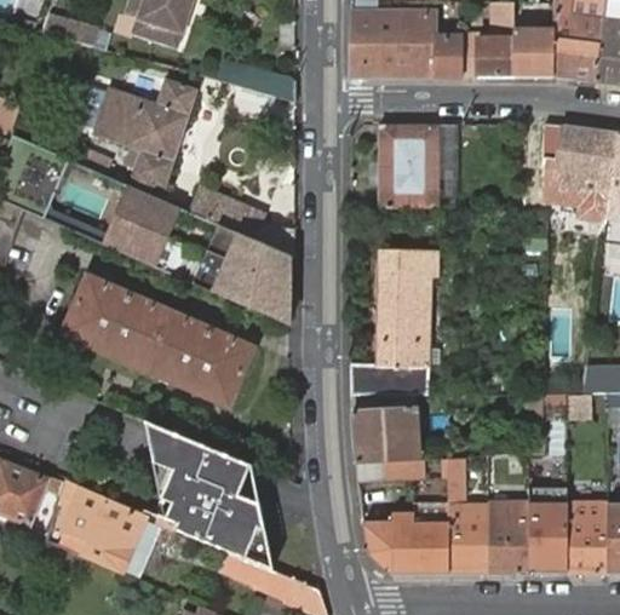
[(127,0),(124,12),(136,16),(142,0),(127,0)]
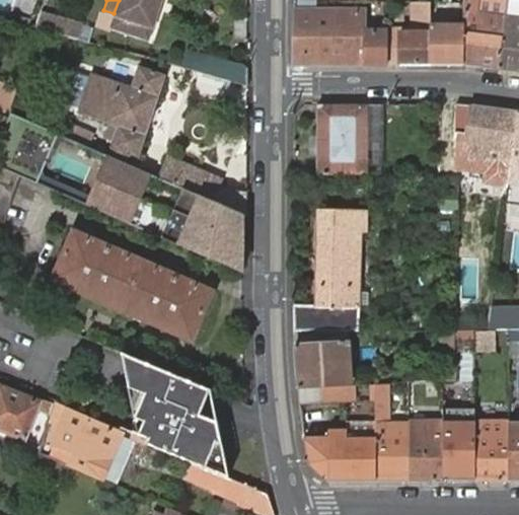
[(119,0),(114,13),(109,25),(147,40),(160,0),(119,0)]
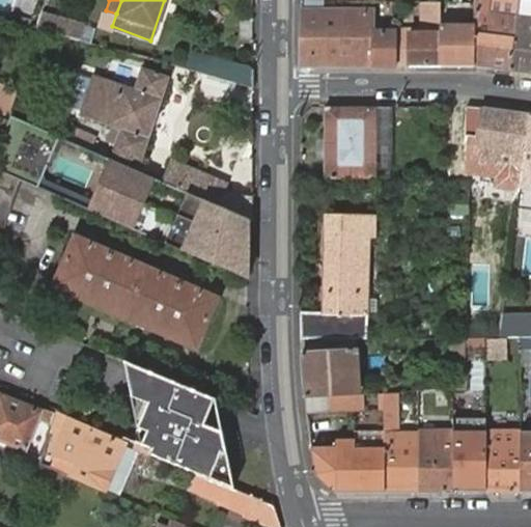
[(473,0),(473,1),(472,24),(471,64),(508,70),(515,15),(490,10),(490,0),(473,0)]
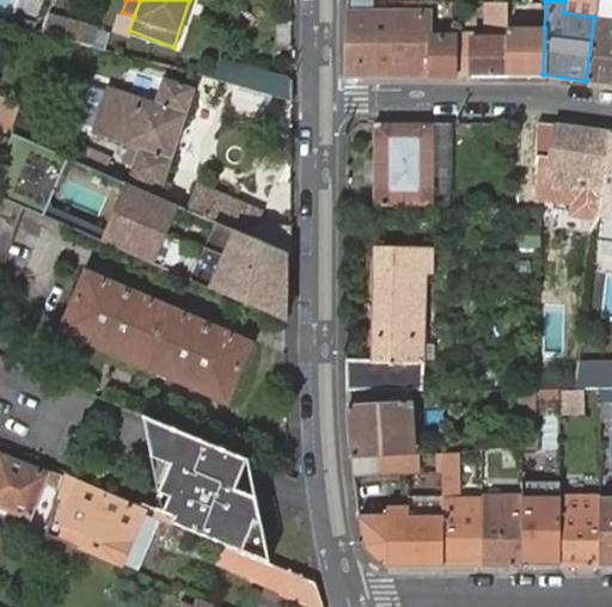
[(506,1),(483,1),(483,31),(483,38),(471,37),(470,42),(456,42),(456,74),(506,73),(506,28),(506,1)]
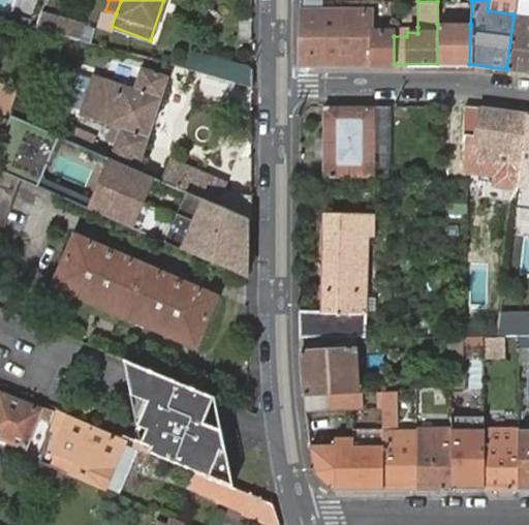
[(377,9),(299,10),(299,63),(394,64),(394,36),(378,36),(377,9)]
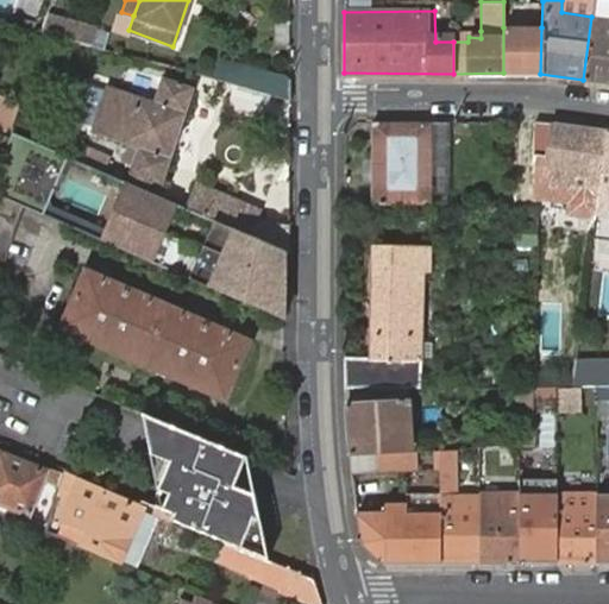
[(94,25),(45,12),(38,29),(89,43),(94,25)]
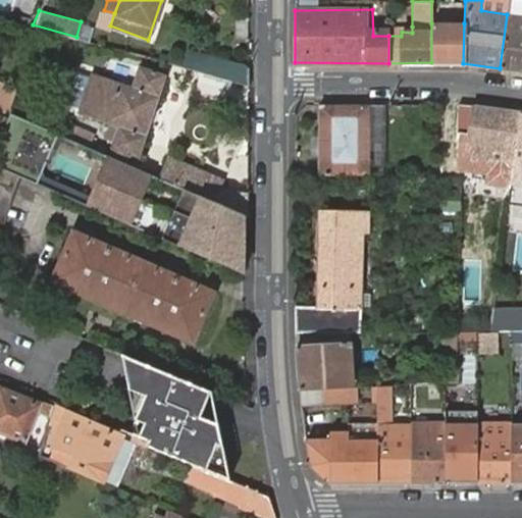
[(521,15),(507,14),(500,68),(521,70),(521,15)]
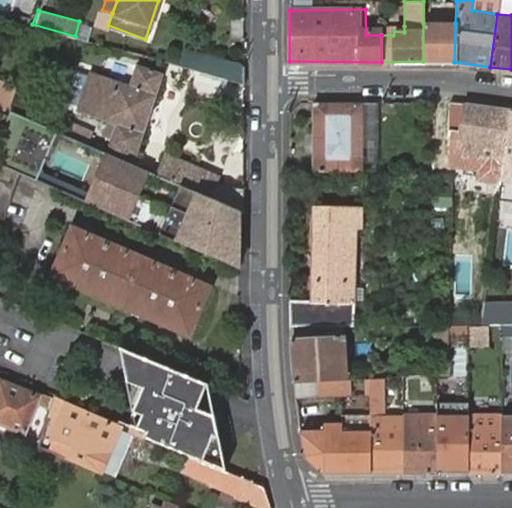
[(455,23),(423,23),(423,61),(454,62),(455,23)]
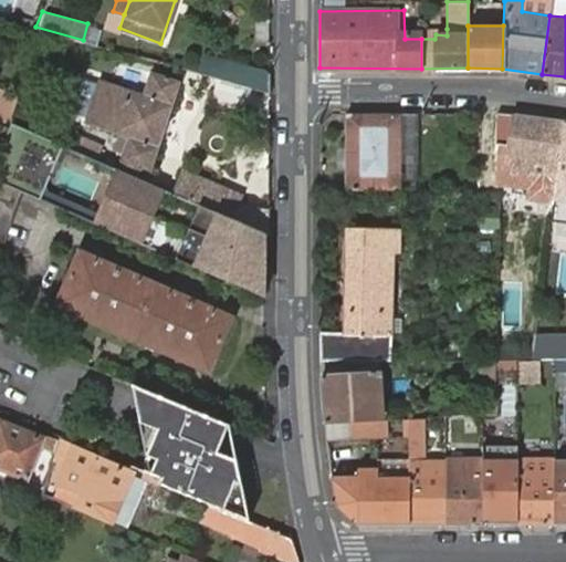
[(447,35),(447,29),(421,29),(421,39),(435,39),(436,34),(447,35)]
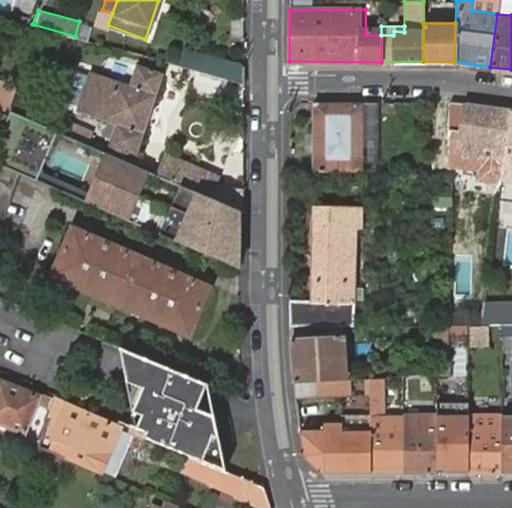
[(181,65),(242,82),(242,64),(185,50),(181,65)]
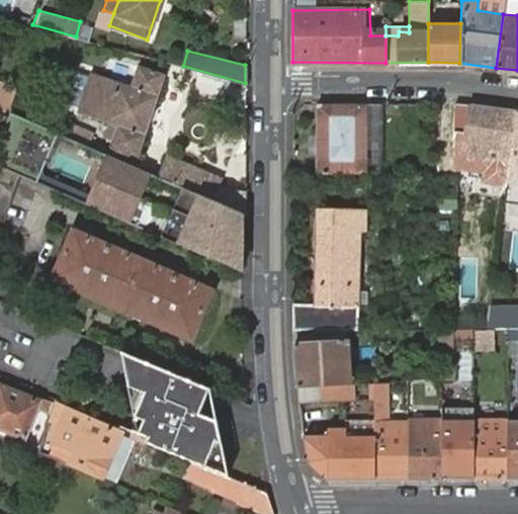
[(111,143),(107,157),(108,158),(125,165),(128,156),(137,159),(163,75),(136,67),(128,86),(88,74),(86,82),(95,84),(87,113),(78,110),(77,115),(109,125),(105,141),(111,143)]
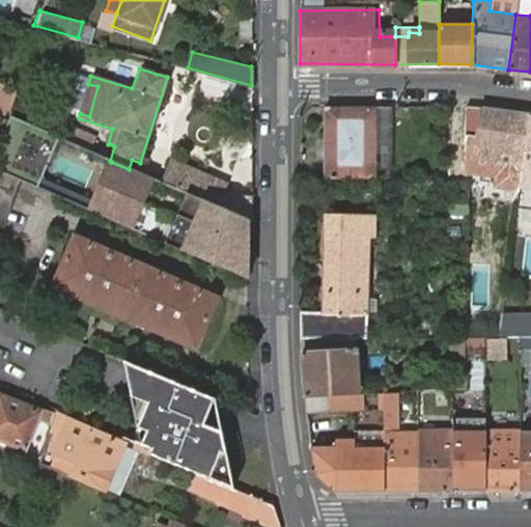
[(0,113),(9,117),(16,87),(0,80),(0,113)]
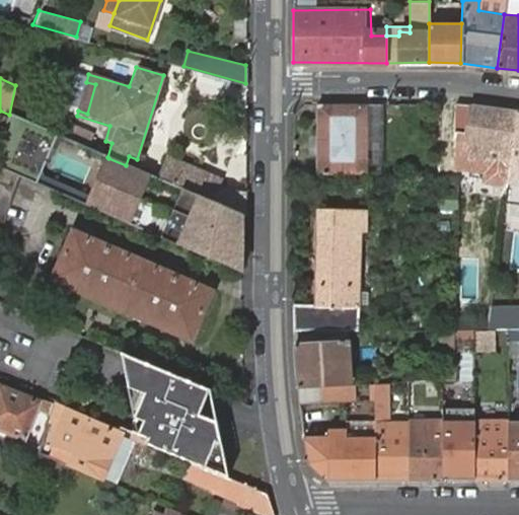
[(86,82),(78,111),(87,114),(95,84),(86,82)]
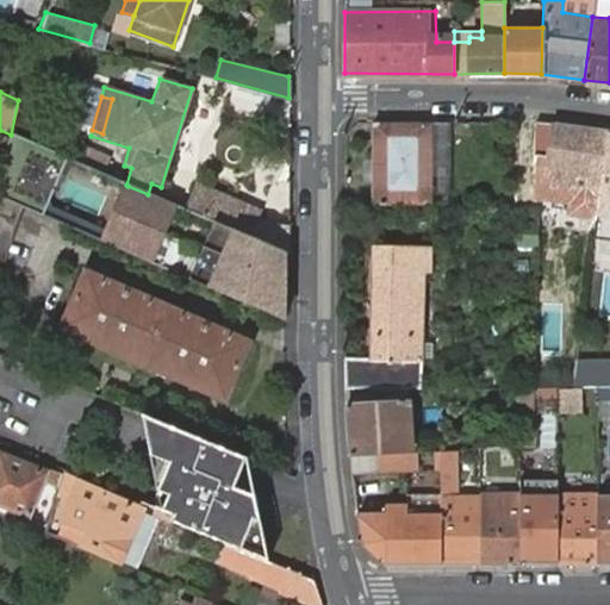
[(448,120),(373,120),(372,203),(447,201),(448,120)]
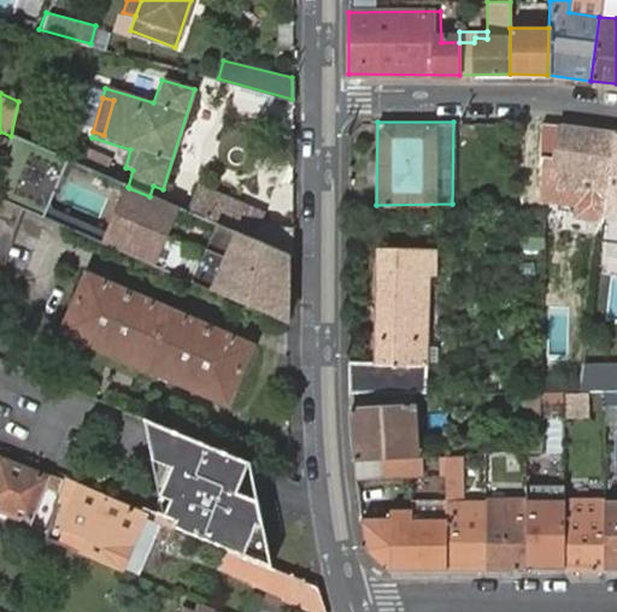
[(528,200),(538,200),(538,188),(540,122),(521,122),(518,192),(529,193),(528,200)]
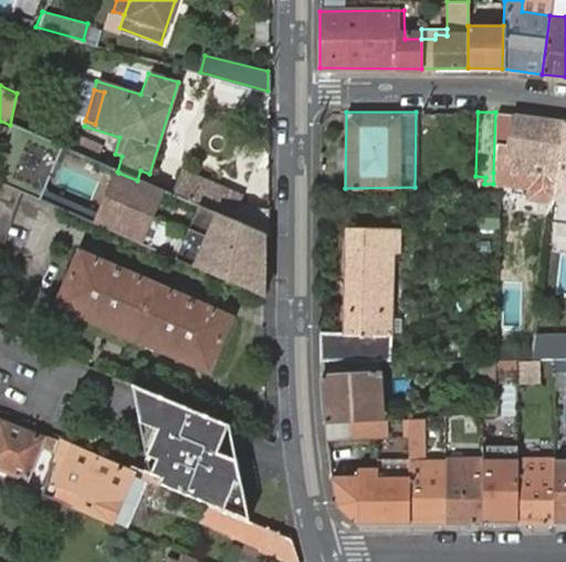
[(495,112),(493,173),(522,175),(523,164),(546,166),(545,177),(546,177),(545,187),(554,188),(562,121),(495,112)]
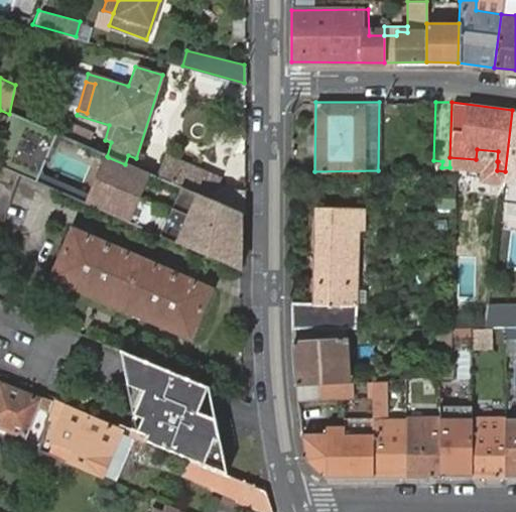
[(515,110),(512,110),(505,171),(505,176),(515,177),(515,110)]
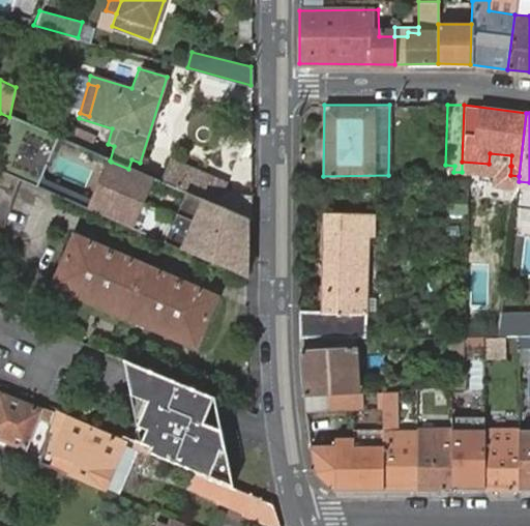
[(58,138),(9,117),(0,141),(0,175),(20,183),(246,274),(246,220),(185,193),(175,216),(139,202),(149,177),(128,169),(111,162),(94,201),(90,203),(45,184),(41,179),(58,138)]
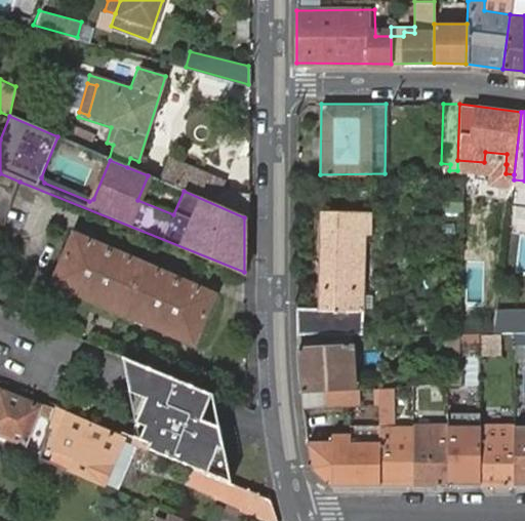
[(485,152),(484,162),(506,164),(507,154),(485,152)]
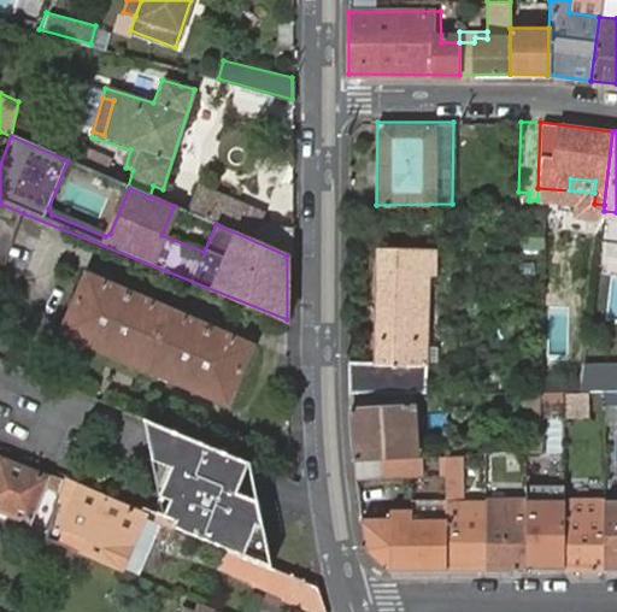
[(216,224),(287,256),(293,258),(293,231),(262,219),(263,212),(195,186),(186,211),(216,224)]
